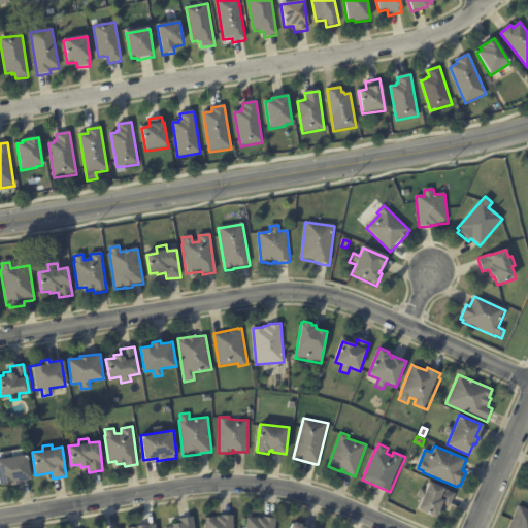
[(28,480),(20,481),(20,484),(11,486),(11,483),(0,483),(0,458),(27,455),(31,479),(28,480)]
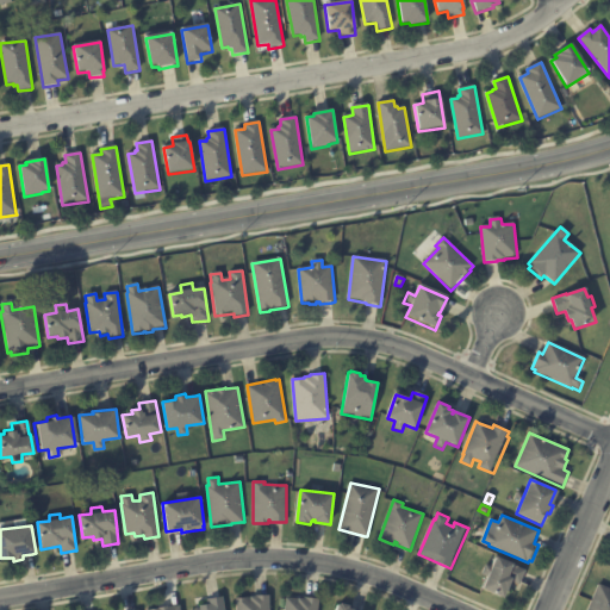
[(524,572),(518,586),(512,584),(509,593),(506,592),(503,599),(481,590),(496,558),(514,565),(514,566),(524,571),(524,572)]
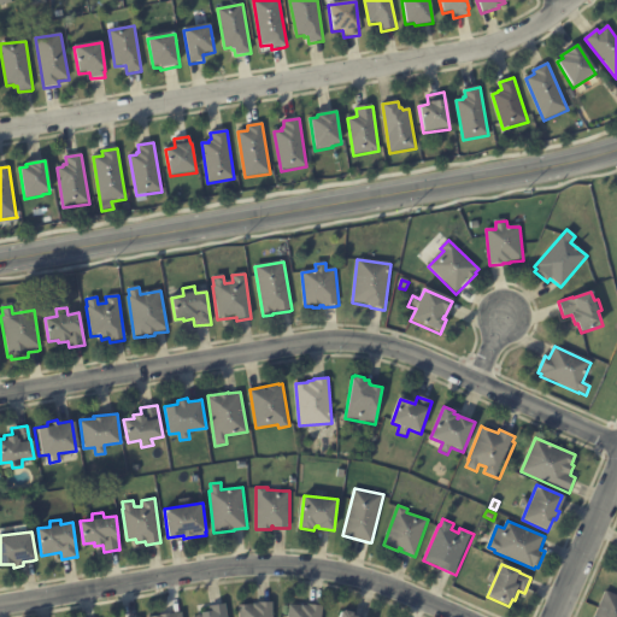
[(616,595),(616,616),(594,616),(606,591),(616,595)]
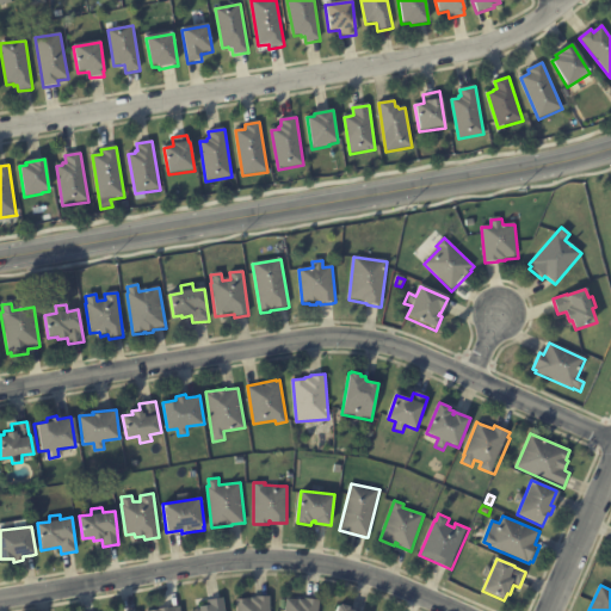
[(191,610),(199,610),(199,606),(208,605),(207,600),(223,597),(224,610),(191,610)]
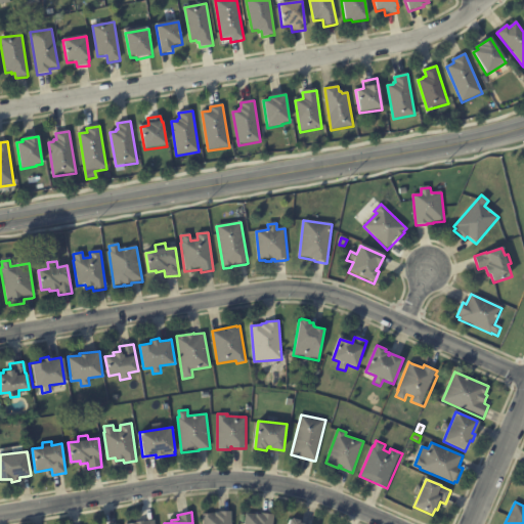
[(203,523),(203,514),(215,514),(215,513),(220,513),(220,512),(232,512),(232,523),(203,523)]
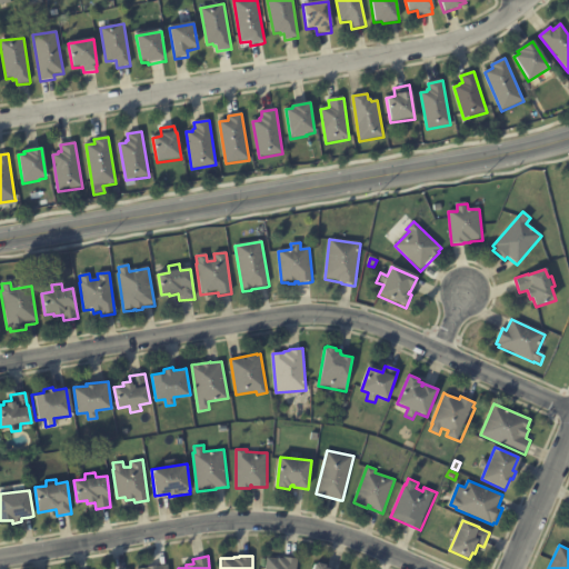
[(285,557),(298,559),(297,568),(265,568),(267,557),(277,559),(277,560),(278,560),(278,558),(283,559),(283,557),(285,557)]
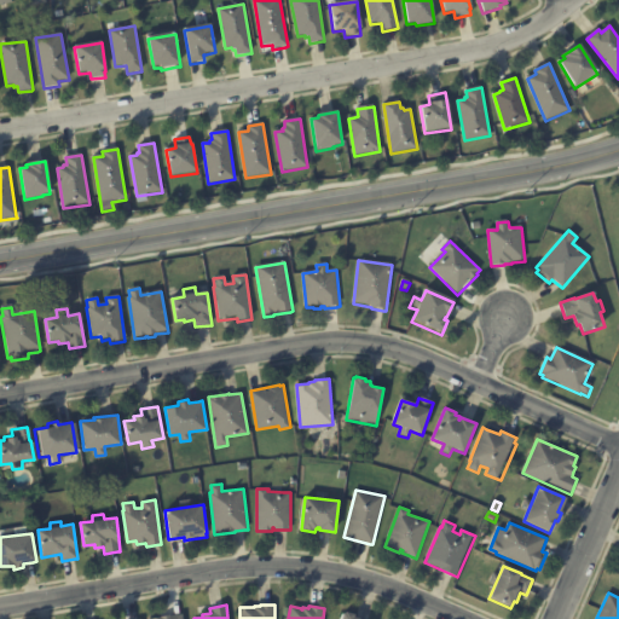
All buildings are outlined.
